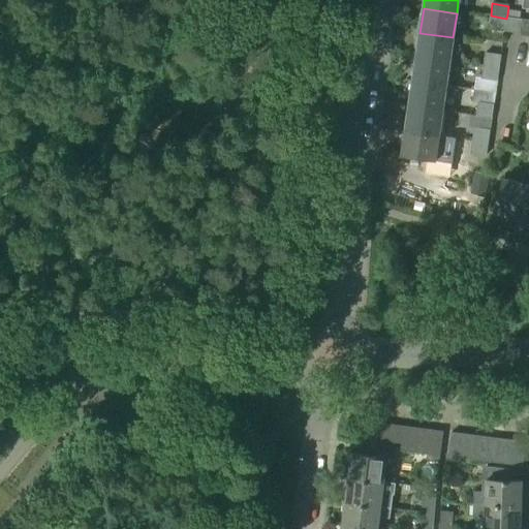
[(521,33),(523,17),(507,14),(506,19),(504,31),(521,33)]
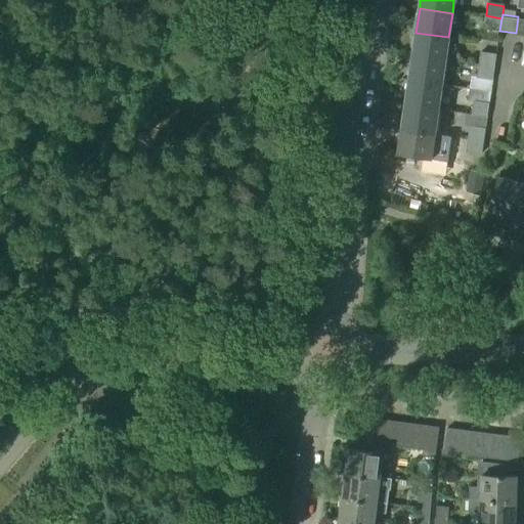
[(499,31),(501,18),(486,15),(484,28),(499,31)]
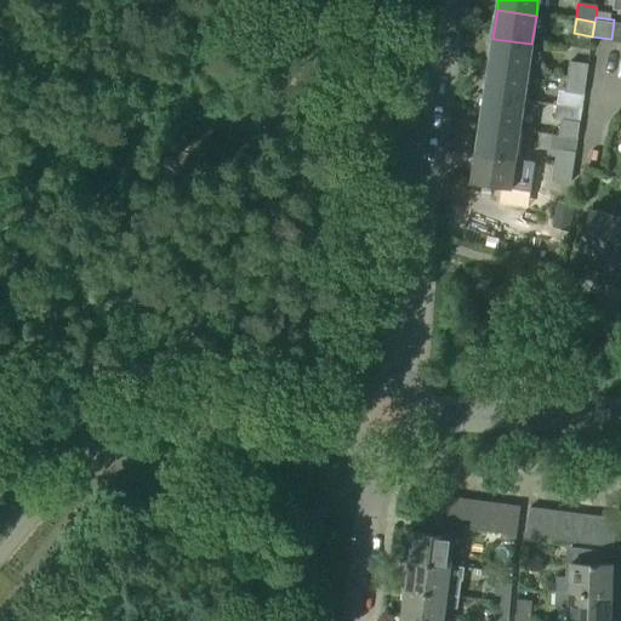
[(531,44),(493,39),(489,67),(528,73),(531,44)]
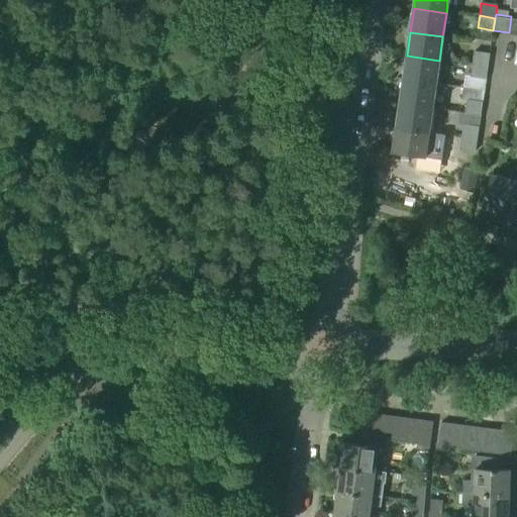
[(488,67),(490,55),(474,53),(472,65),(488,67)]
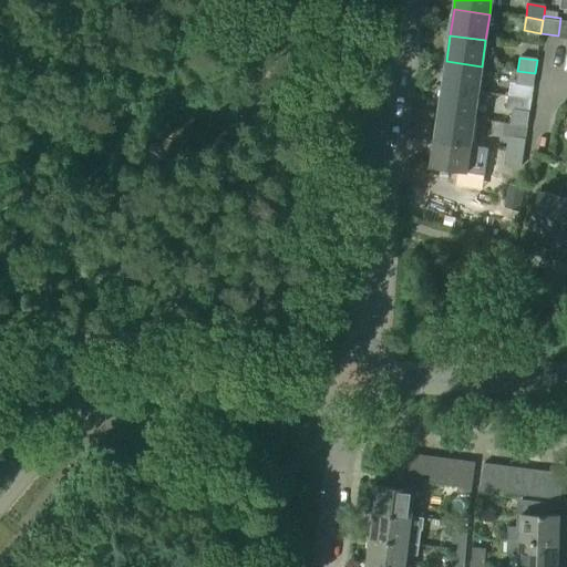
[(482,66),(446,61),(442,88),(477,93),(482,66)]
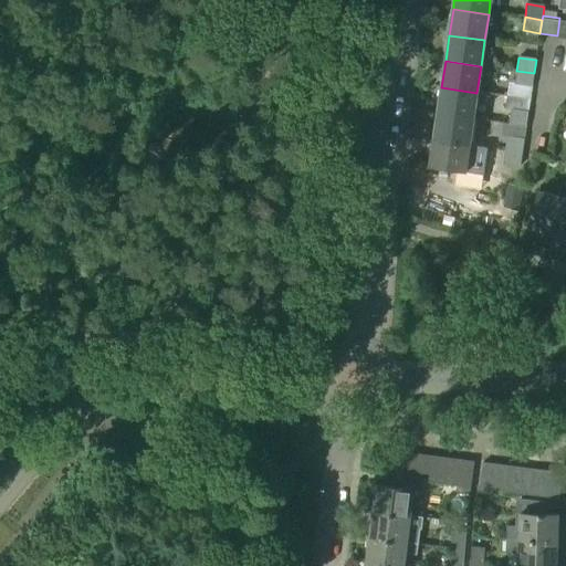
[(532,86),(534,73),(516,71),(515,84),(532,86)]
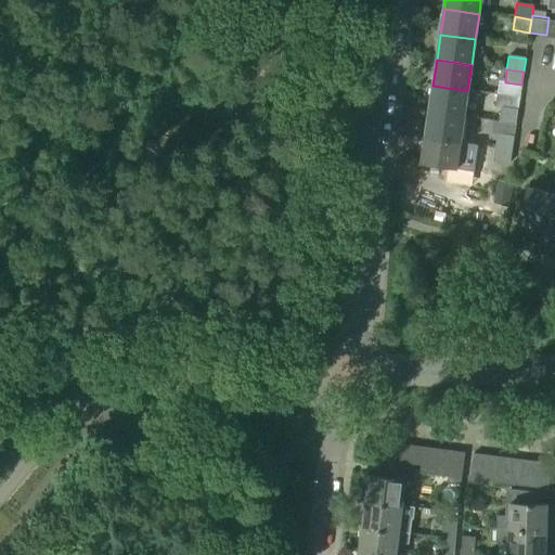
[(433,86),(428,112),(464,117),(467,91),(433,86)]
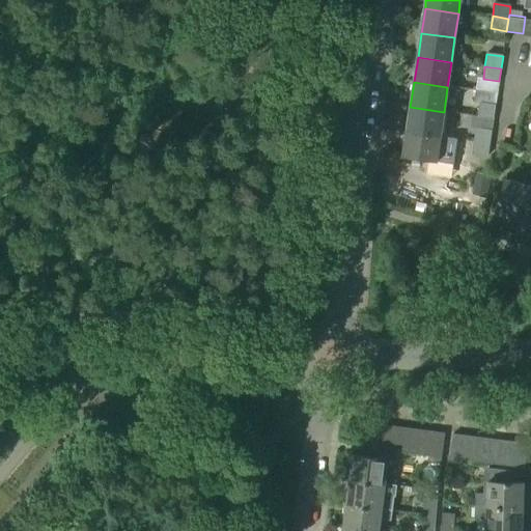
[(494,118),(496,106),(479,104),(477,116),(494,118)]
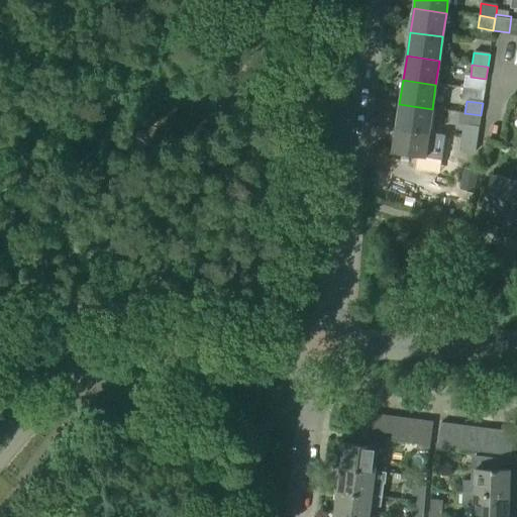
[(432,109),(399,104),(396,128),(428,133),(432,109)]
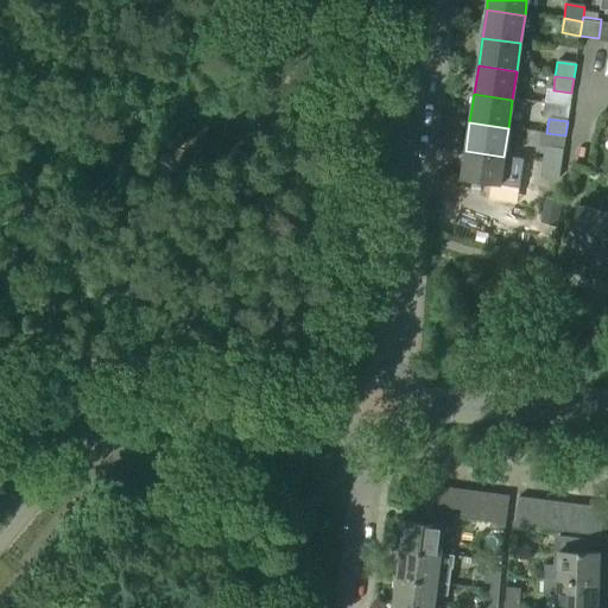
[(561,164),(563,150),(544,147),(543,162),(561,164)]
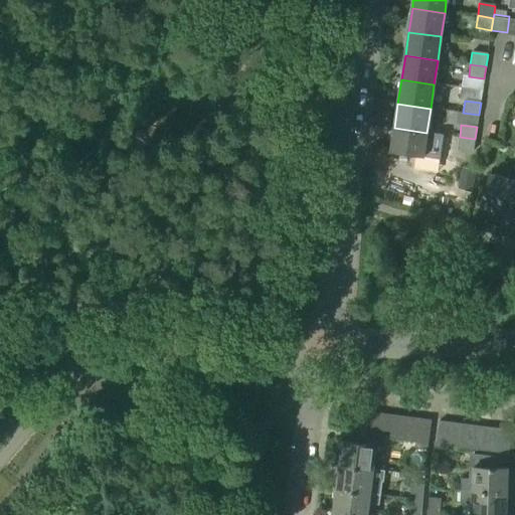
[(426,133),(394,128),(390,152),(423,157),(426,133)]
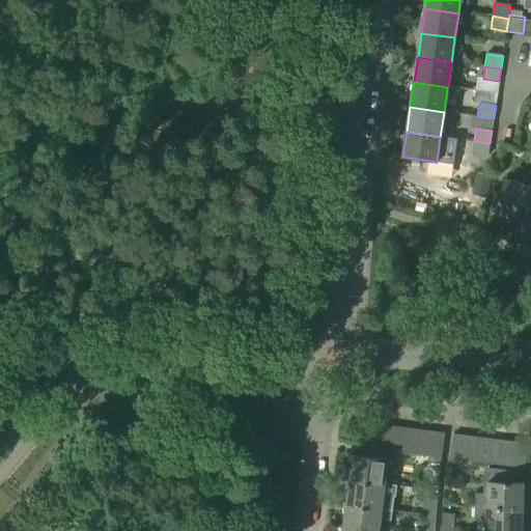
[(488,156),(490,143),(474,141),(472,154),(488,156)]
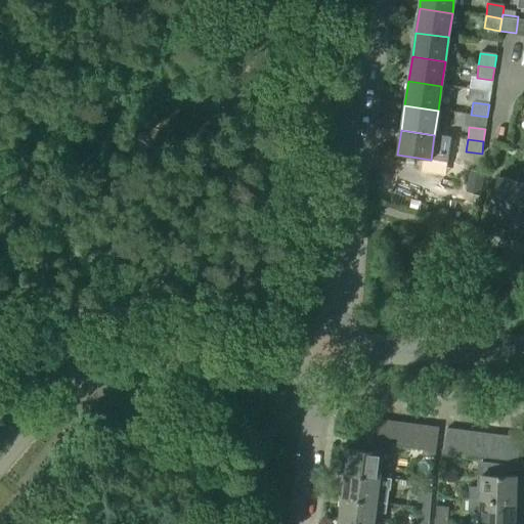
[(467,191),(479,194),(484,174),(472,172),(467,191)]
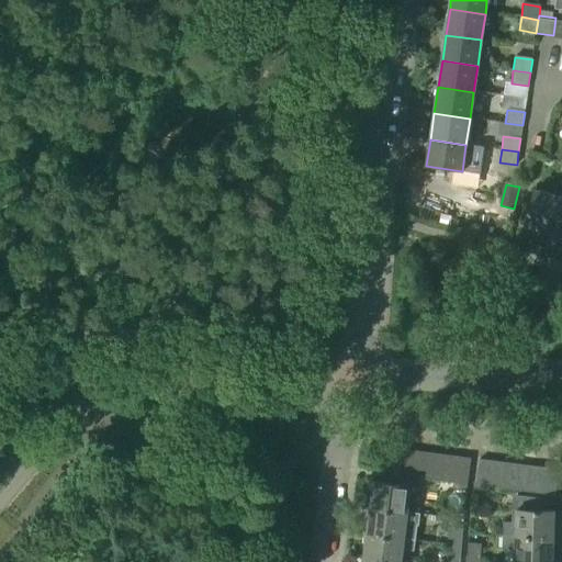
[(551,233),(561,199),(535,191),(525,225),(551,233)]
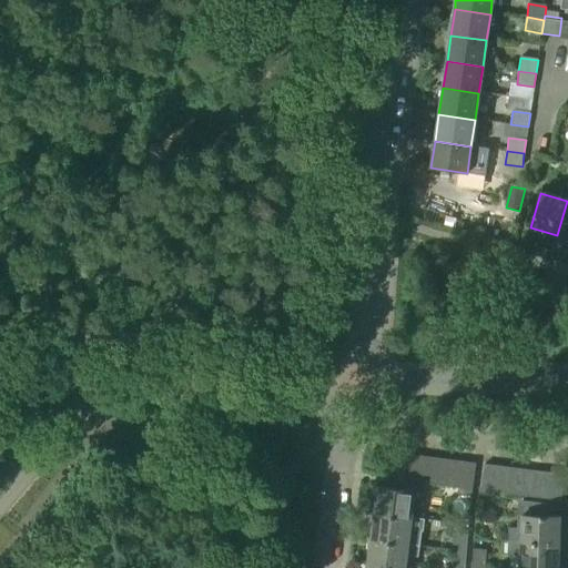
[(567,200),(567,201),(557,235),(567,237),(567,200)]
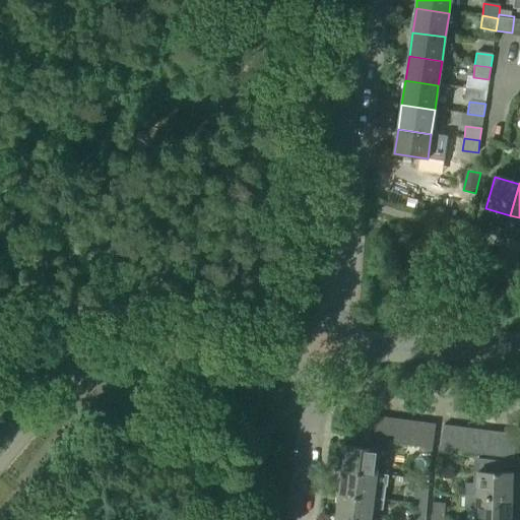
[(385,442),(388,418),(376,416),(373,441),(385,442)]
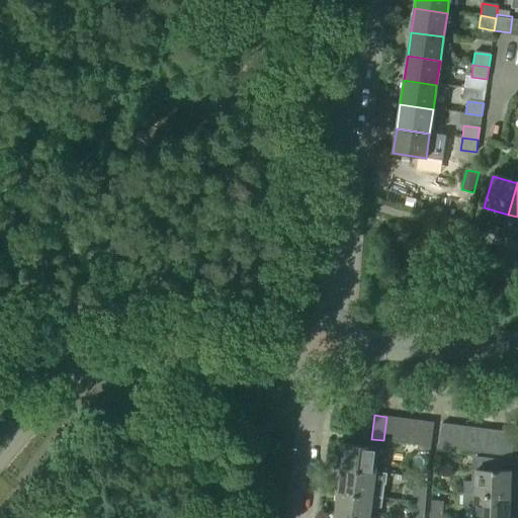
[(398,418),(386,417),(383,440),(395,442),(398,418)]
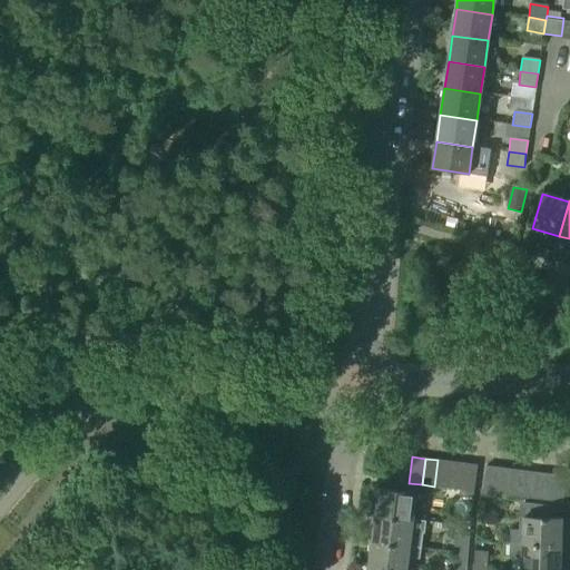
[(451,462),(438,460),(434,487),(448,488),(451,462)]
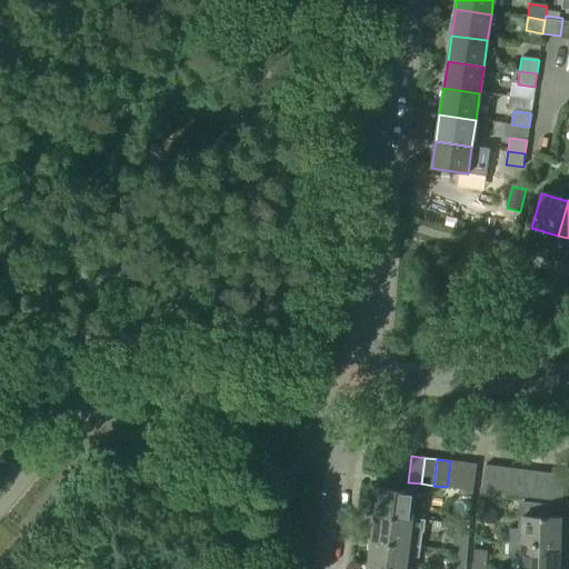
[(450,461),(447,487),(459,489),(458,493),(459,493),(463,462),(450,461)]
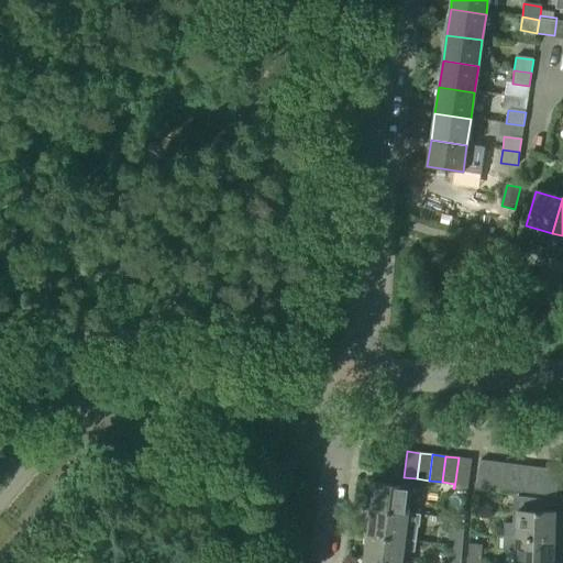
[(459,457),(454,488),(467,490),(472,460),(459,457)]
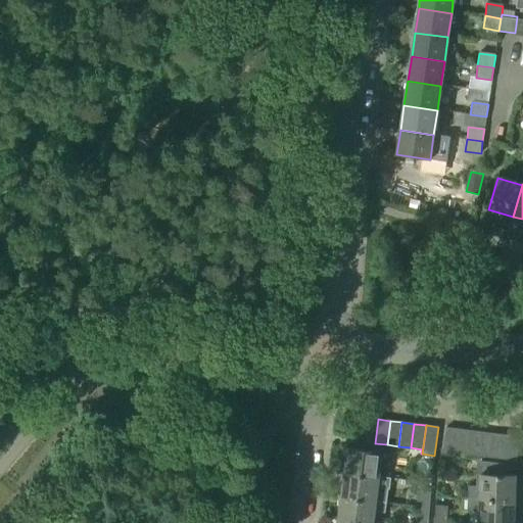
[(455,458),(458,429),(445,427),(441,456),(455,458)]
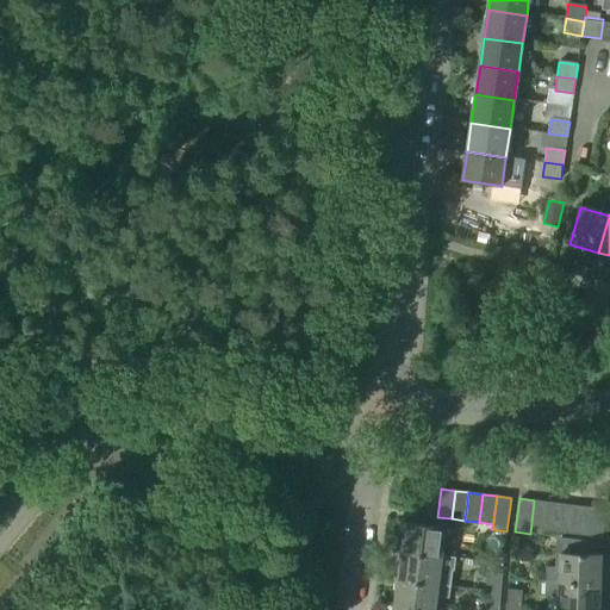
[(534,500),(530,534),(531,534),(531,529),(545,530),(548,503),(534,500)]
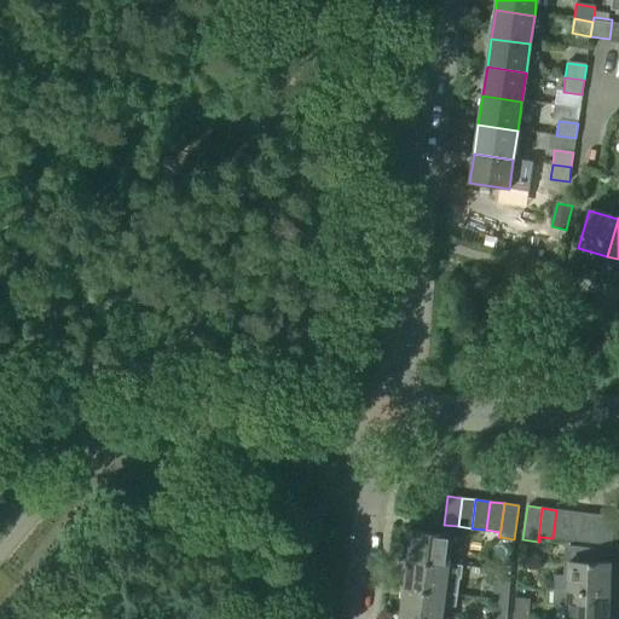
[(571,512),(556,510),(553,538),(567,541),(571,512)]
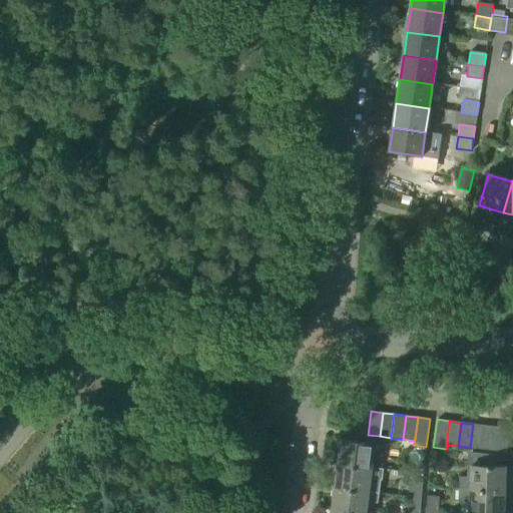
[(485,426),(473,424),(470,448),(482,449),(485,426)]
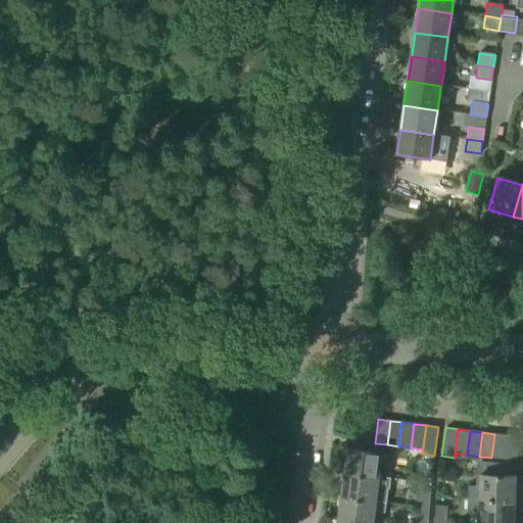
[(494,434),(491,458),(504,460),(507,435),(494,434)]
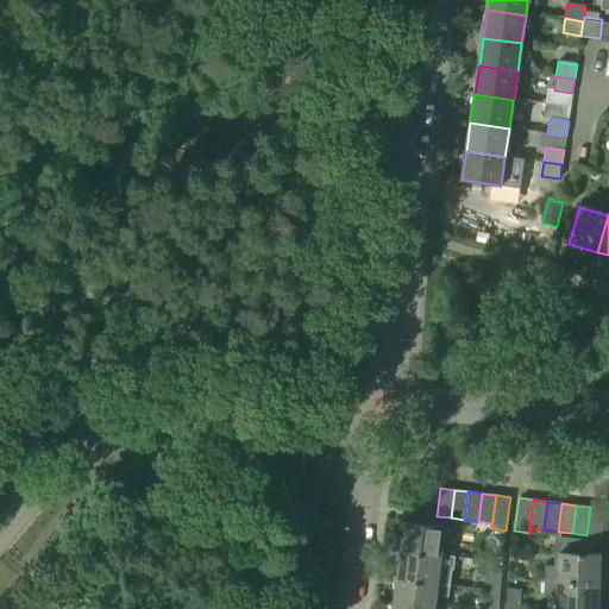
[(590,507),(586,535),(601,538),(604,509),(590,507)]
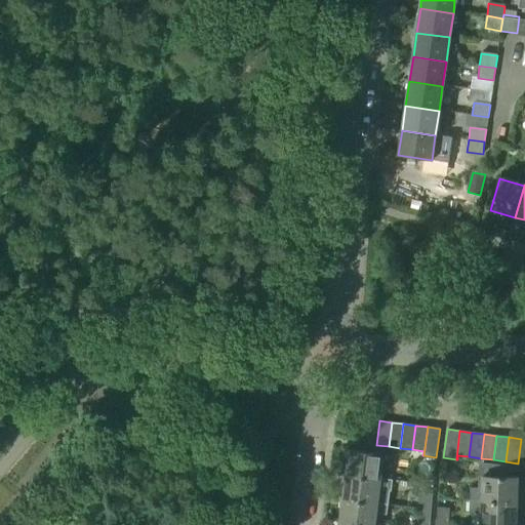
[(349,450),(346,475),(381,479),(381,478),(382,466),(391,467),(393,451),(375,449),(375,453),(349,450)]
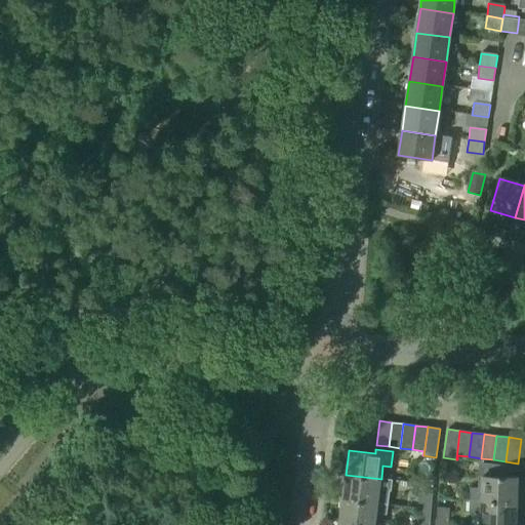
[(470,488),(470,500),(518,502),(519,477),(508,477),(508,465),(479,463),(478,488),(470,488)]
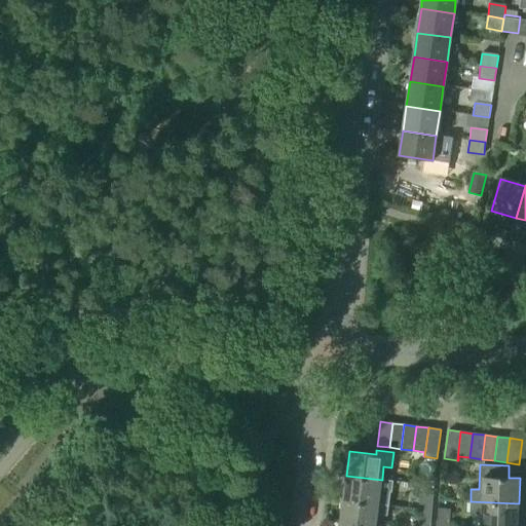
[(382,480),(346,476),(346,477),(342,477),(341,485),(345,486),(343,500),(389,505),(391,491),(392,492),(393,481),(382,479),(382,480)]
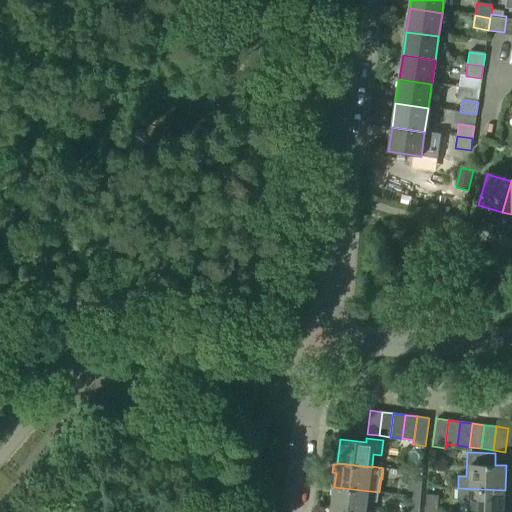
[(408,496),(420,497),(422,482),(409,481),(408,496)]
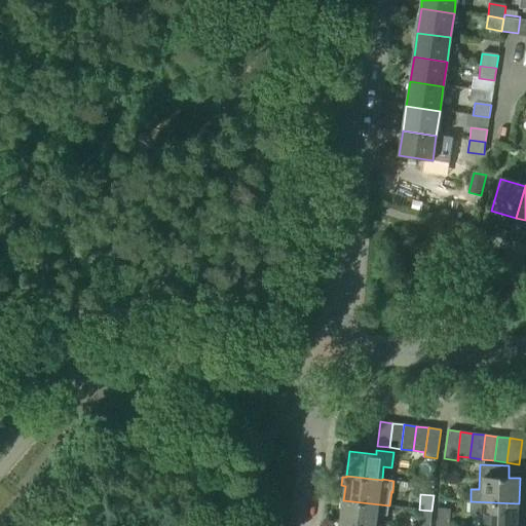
[(343,500),(340,524),(354,525),(376,525),(378,514),(388,516),(389,505),(343,500)]
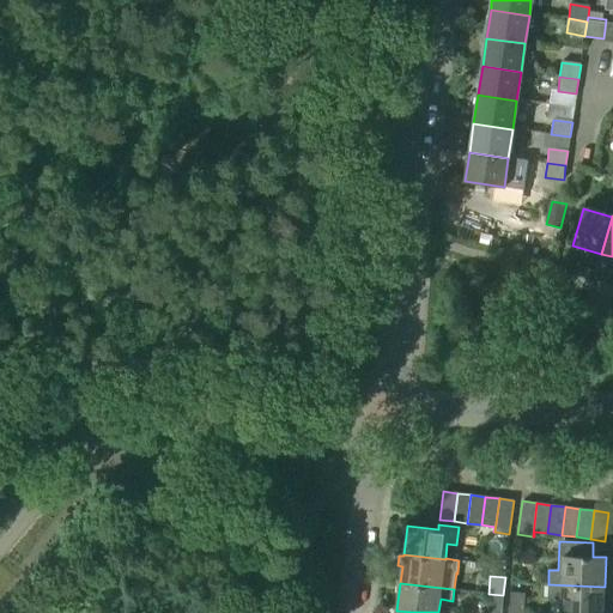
[(602,612),(605,587),(548,584),(547,599),(563,599),(562,612),(602,612)]
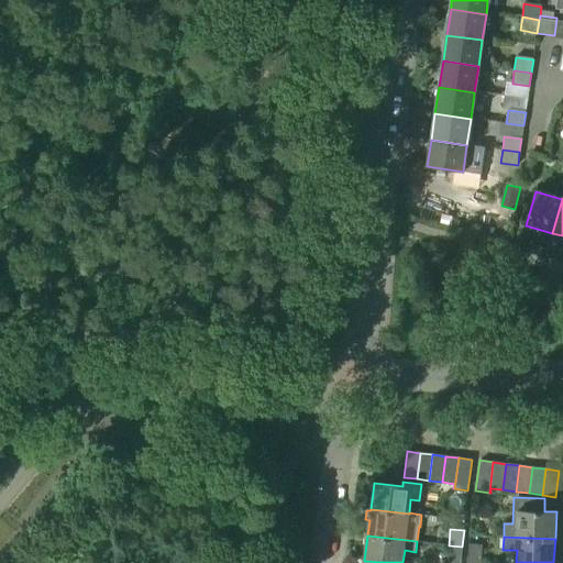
[(467,562),(481,562),(482,545),(468,544),(467,562)]
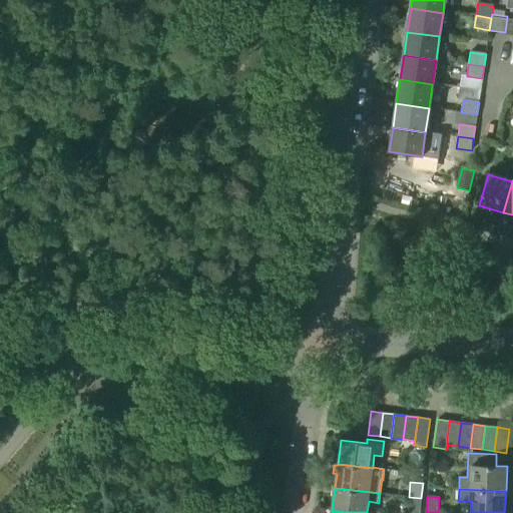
[(420,512),(421,498),(409,497),(408,512),(413,512),(420,512)]
